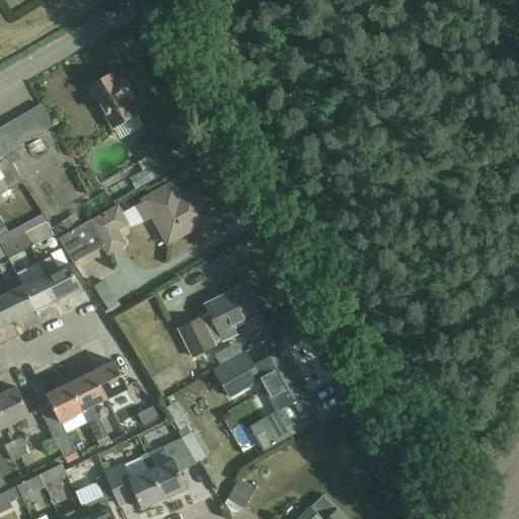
[(105,78),(89,87),(113,129),(138,115),(135,110),(156,97),(140,69),(128,76),(126,73),(108,83),(105,78)]
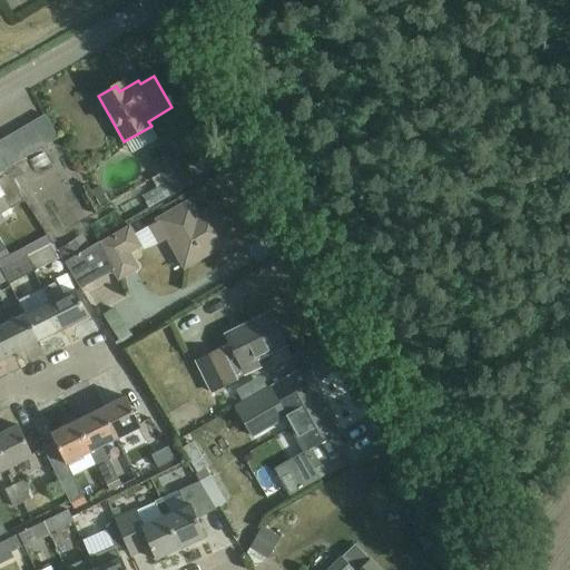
[(45,115),(35,121),(48,145),(59,138),(45,115)]
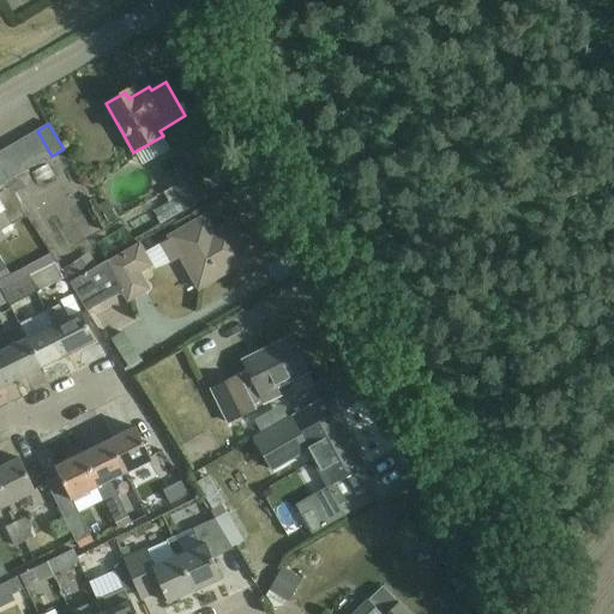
[(37,131),(26,137),(41,162),(52,156),(37,131)]
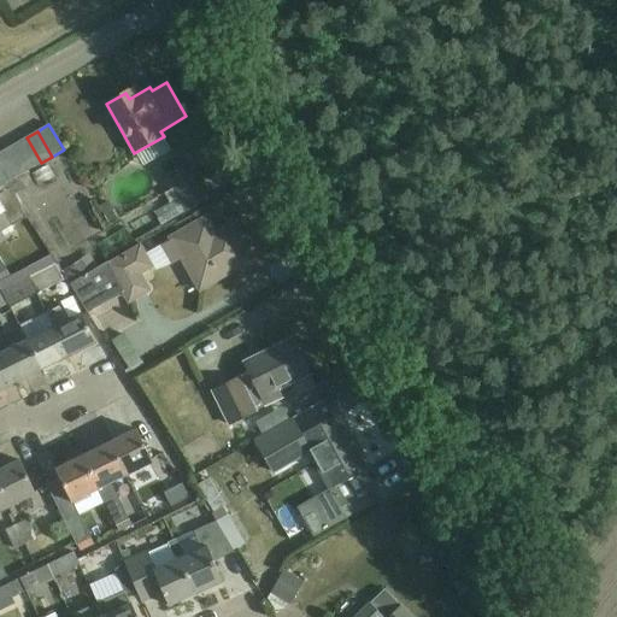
[(27,137),(15,145),(30,170),(41,163),(27,137)]
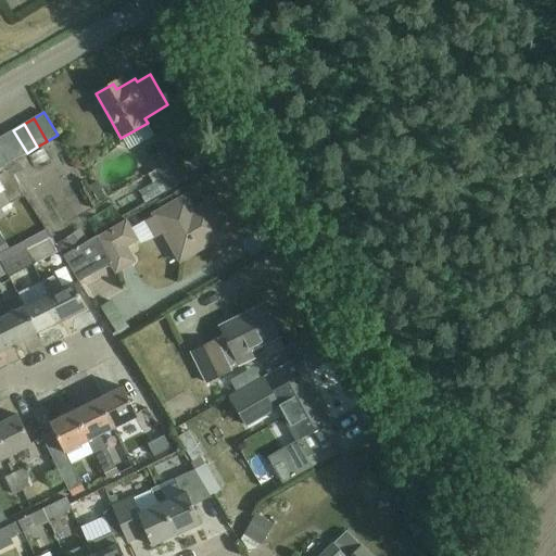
[(13,130),(3,136),(16,159),(27,153),(13,130)]
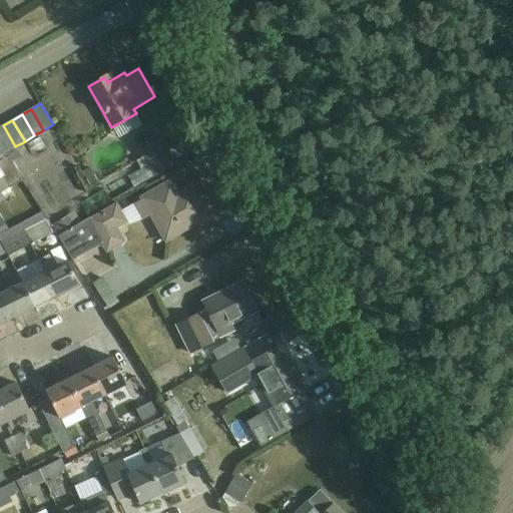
[(0,127),(0,142),(6,152),(15,146),(3,125),(0,127)]
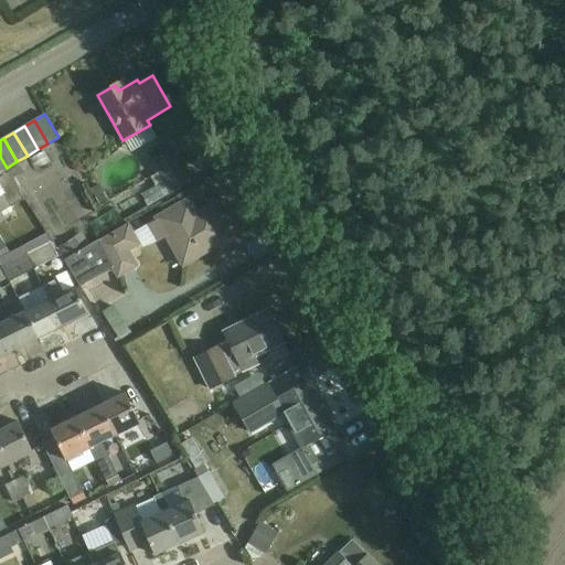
[(148,208),(171,194),(190,183),(172,150),(152,161),(164,182),(141,195),(148,208)]
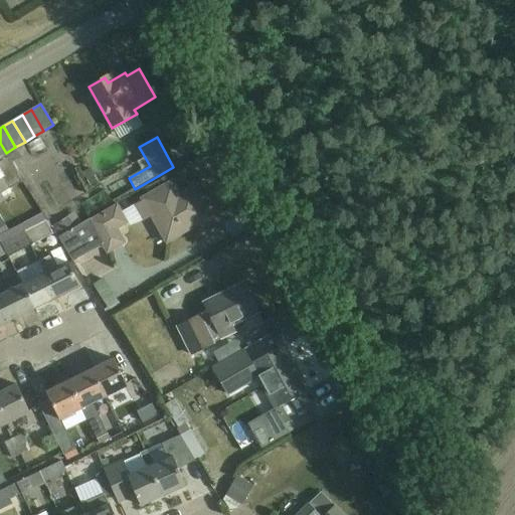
[(0,143),(0,193),(21,182),(6,153),(0,143)]
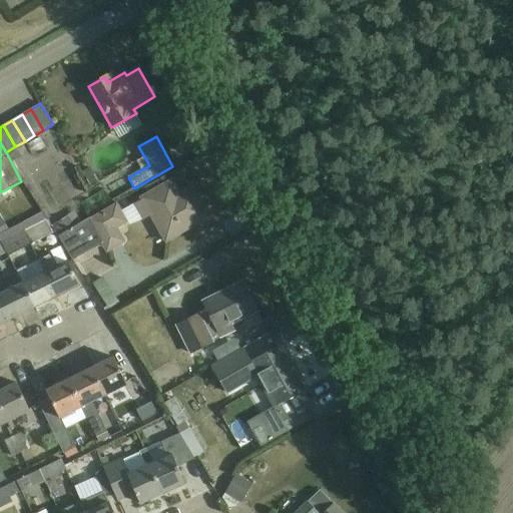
[(90,169),(83,173),(90,184),(96,180),(90,169)]
